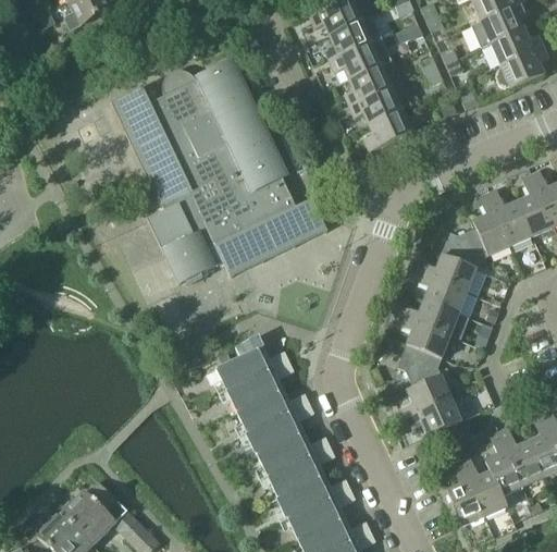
[(69,0),(74,11),(67,14),(66,17),(71,29),(125,0),(69,0)]
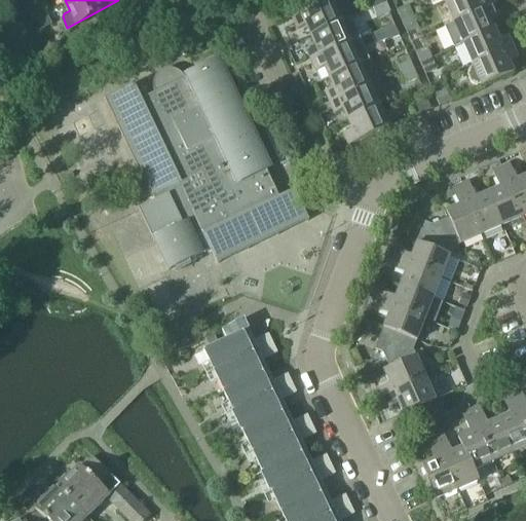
[(307,21),(311,30),(342,16),(334,0),(321,0),(293,12),(298,24),(307,21)]
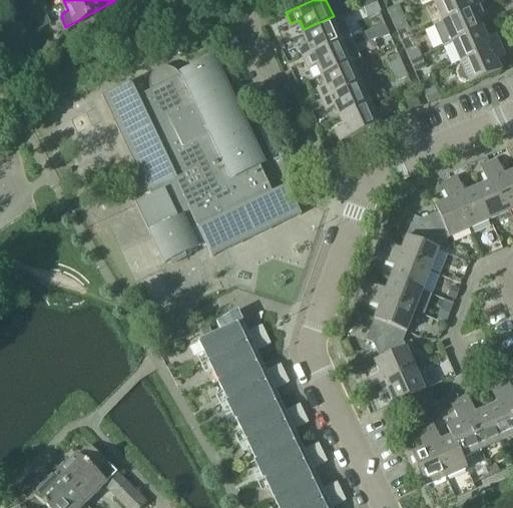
[(388,6),(392,16),(404,10),(399,0),(388,6)]
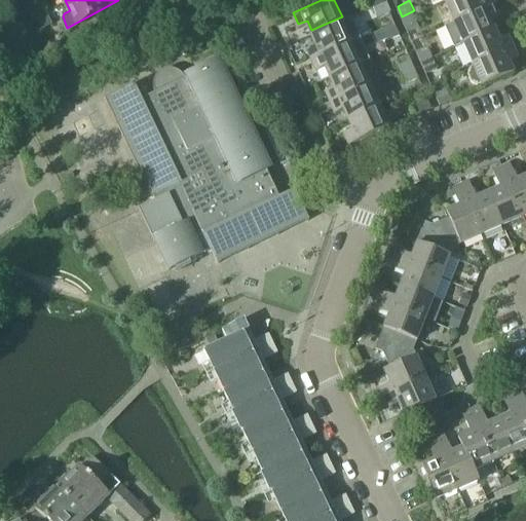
[(454,43),(465,39),(465,38),(496,25),(492,13),(500,10),(496,0),(456,17),(445,23),(454,43)]
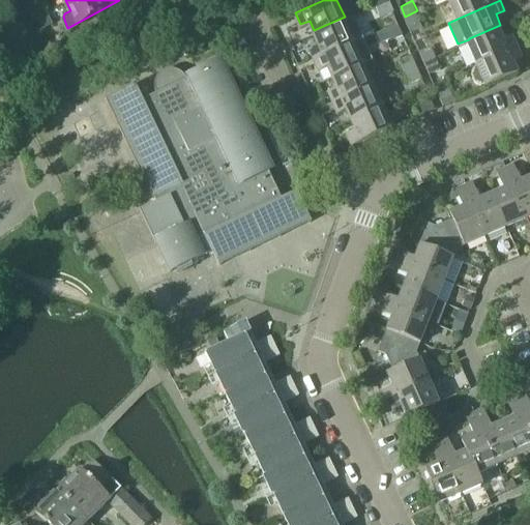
[(451,0),(460,18),(500,0),(451,0)]
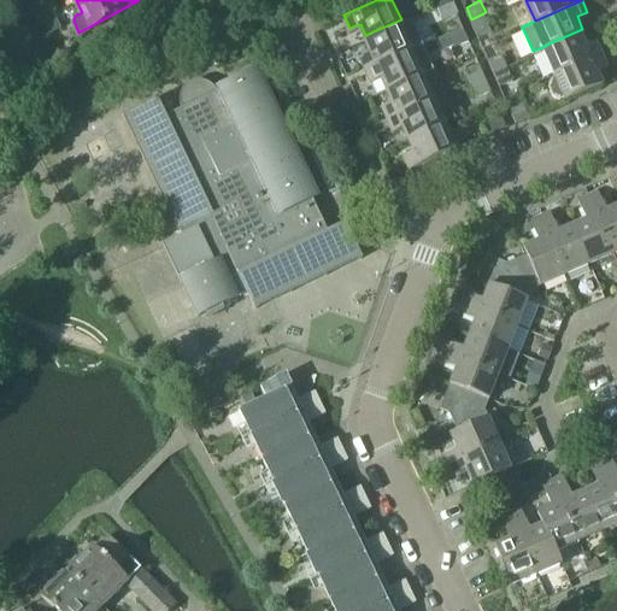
[(444,17),(448,29),(463,22),(458,11),(444,17)]
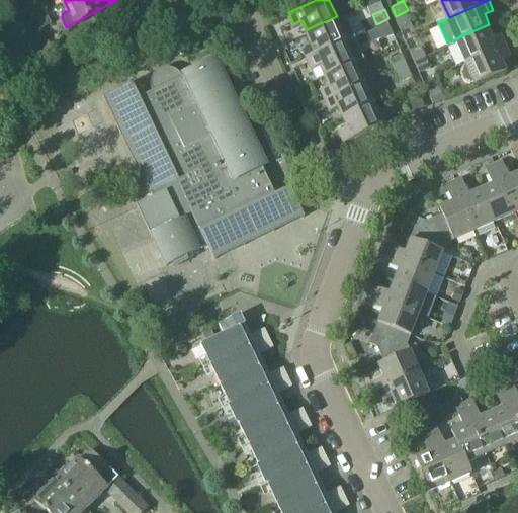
[(408,10),(396,16),(401,28),(413,23),(408,10)]
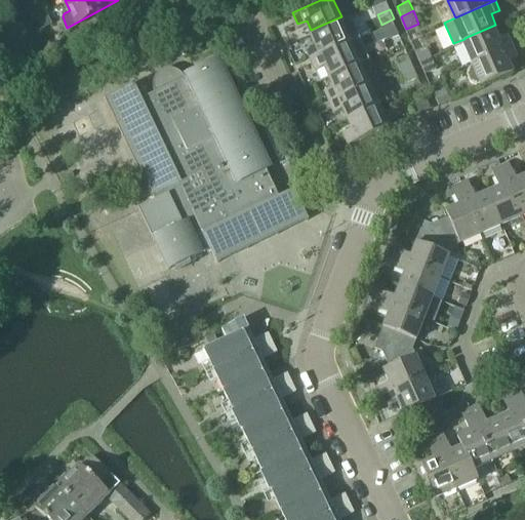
[(312,55),(360,34),(351,13),(341,16),(311,30),(315,40),(307,44),(312,55)]
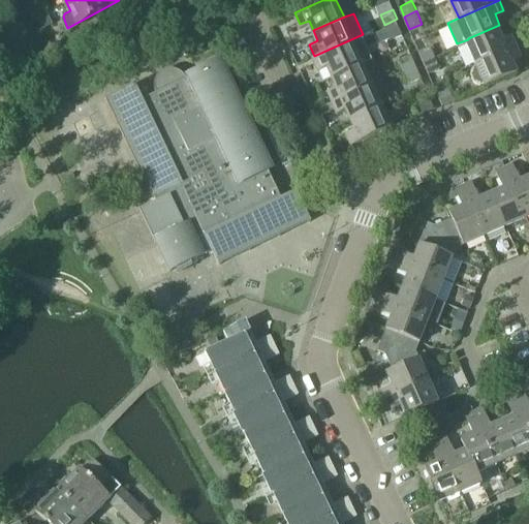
[(397,19),(384,25),(391,37),(403,32),(397,19)]
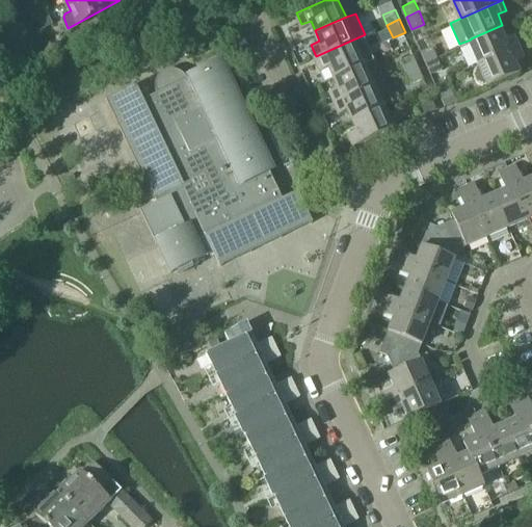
[(471,38),(471,40),(480,60),(520,43),(514,30),(506,33),(502,25),(471,38)]
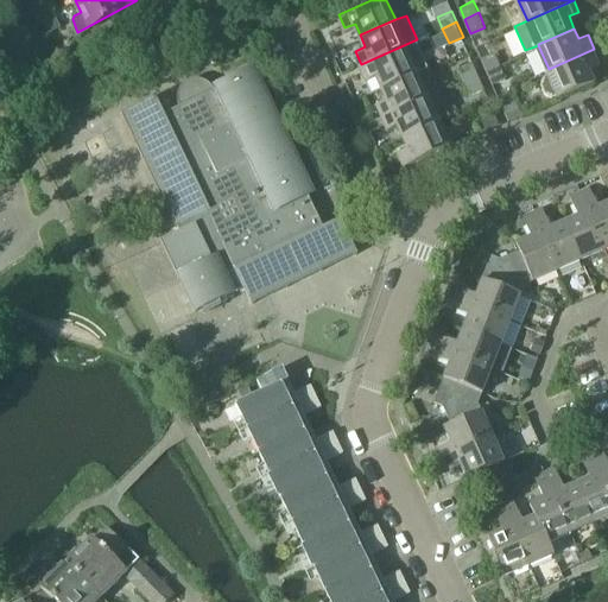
[(428,63),(417,39),(361,64),(366,76),(377,71),(381,83),(428,63)]
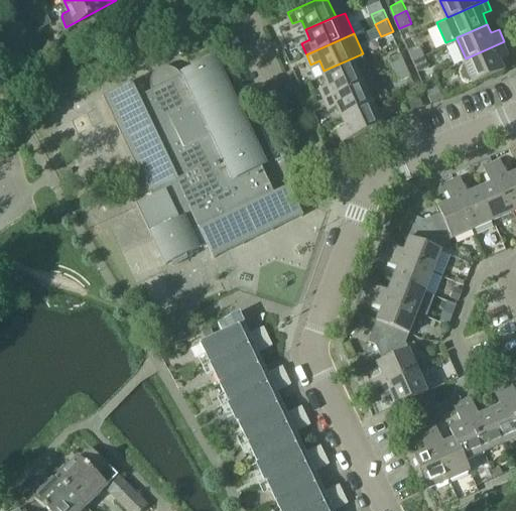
[(504,41),(466,58),(467,60),(462,62),(460,66),(459,70),(462,77),(466,79),(469,80),(474,78),(475,80),(505,67),(501,55),(508,51),(504,41)]
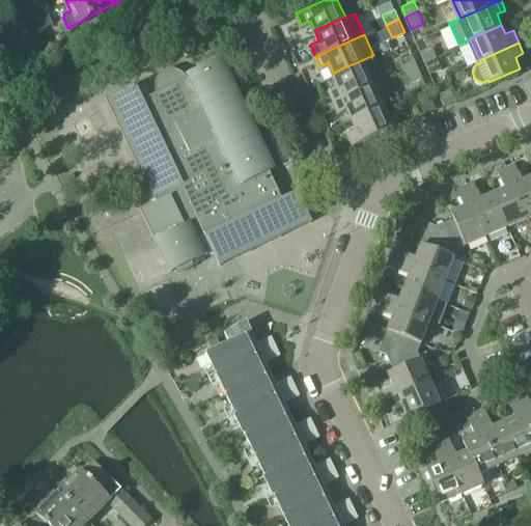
[(420,49),(424,58),(436,53),(431,44),(420,49)]
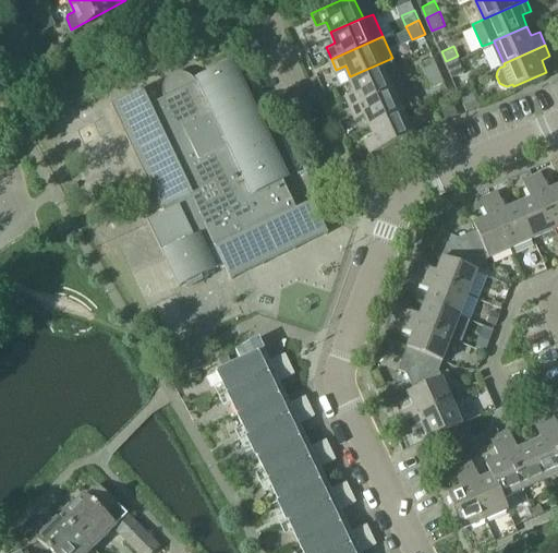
[(421,60),(425,71),(438,64),(434,55),(421,60)]
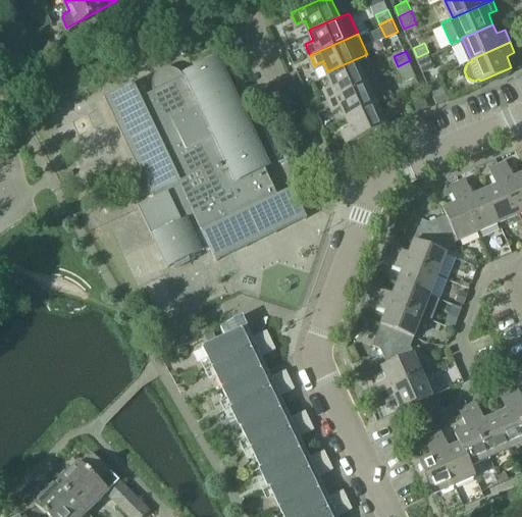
[(428,52),(417,57),(423,70),(434,65),(428,52)]
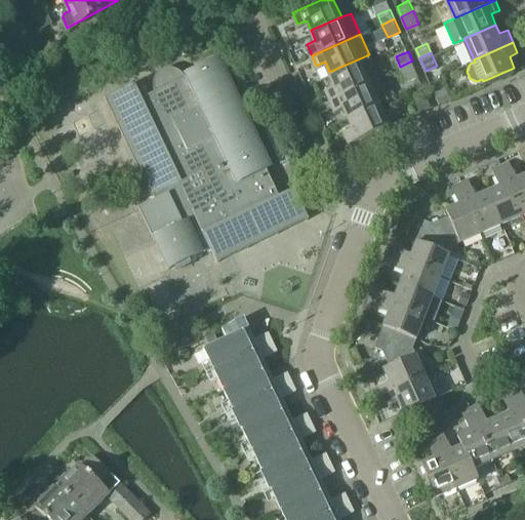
[(378,76),(369,54),(329,72),(334,82),(325,86),(329,97),(378,76)]
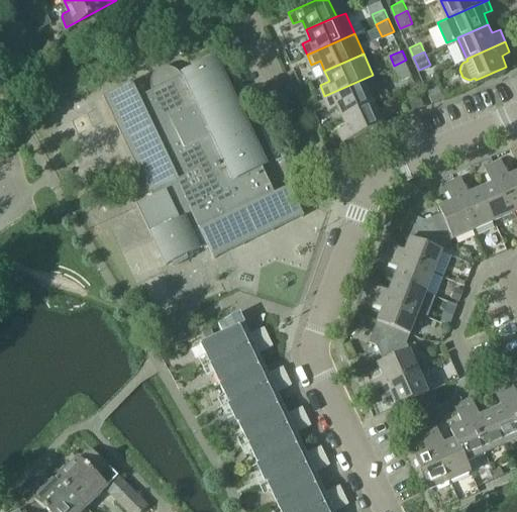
[(103,91),(125,139),(147,187),(150,188),(152,193),(137,200),(165,261),(194,246),(191,239),(204,232),(214,253),(303,212),(294,193),(289,182),(272,190),(265,177),(268,176),(213,58),(182,72),(178,66),(171,63),(164,63),(158,66),(152,72),(150,79),(152,86),(139,92),(133,78),(103,91)]
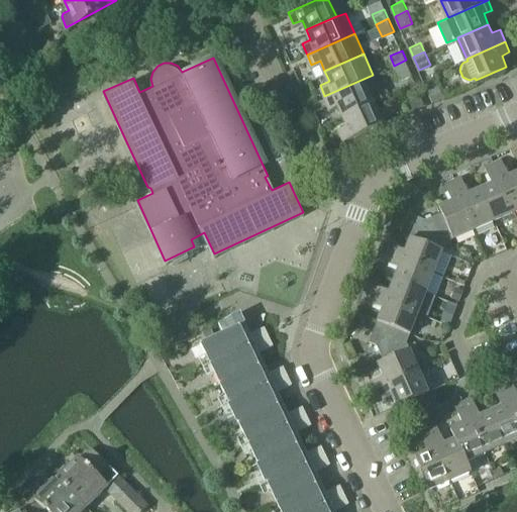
[(406,60),(394,66),(400,78),(411,73),(406,60)]
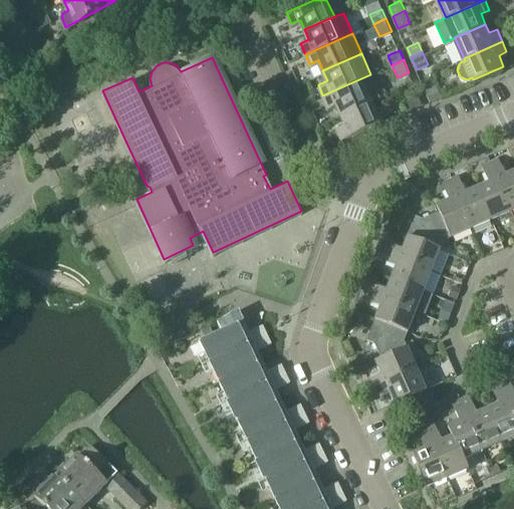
[(370,99),(379,95),(370,74),(322,95),(327,105),(335,101),(340,111),(370,98),(370,99)]
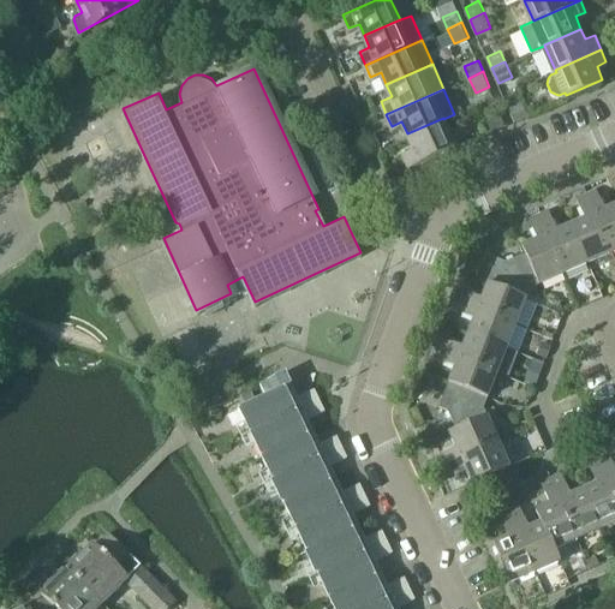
[(508,105),(514,118),(527,112),(521,99),(508,105)]
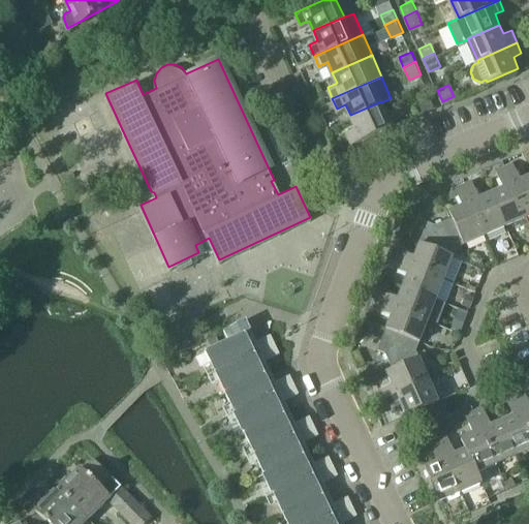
[(418,98),(423,110),(434,104),(429,93),(418,98)]
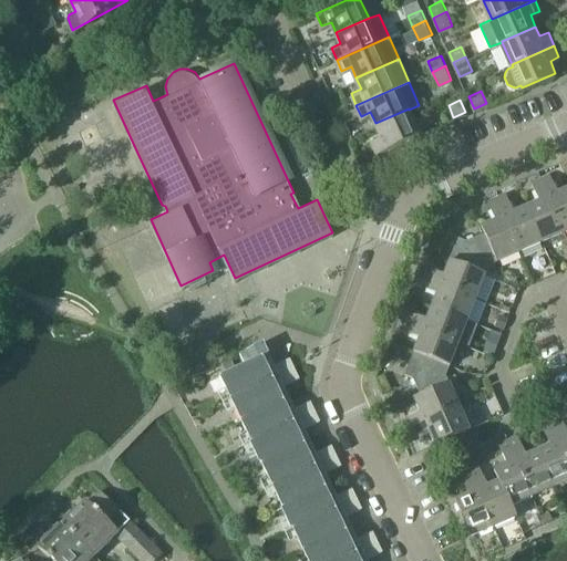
[(409,108),(375,123),(380,134),(371,138),(377,152),(419,133),(409,110),(409,108)]
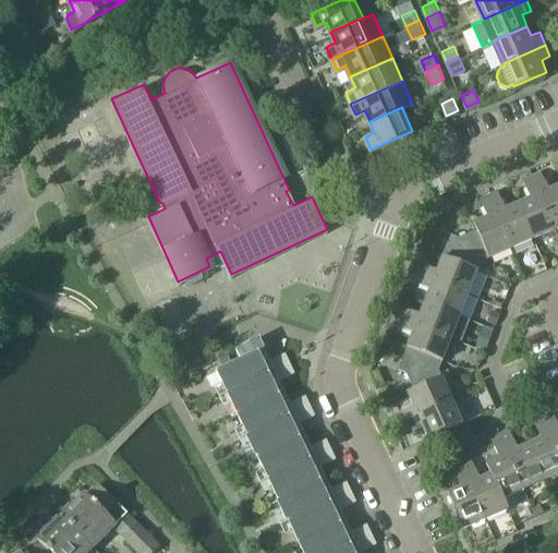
[(540,169),(531,172),(554,226),(557,224),(557,181),(548,187),(540,169)]
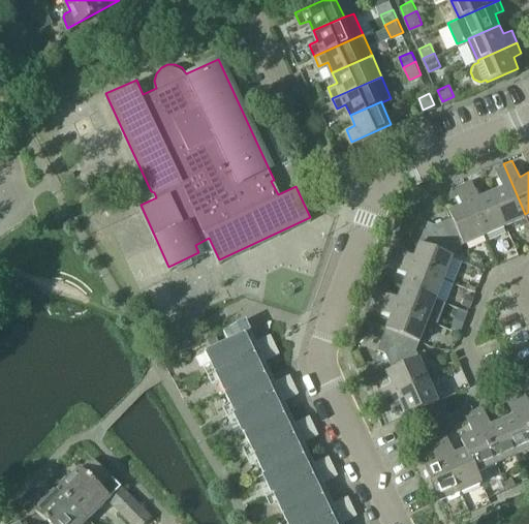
[(502,184),(491,189),(505,222),(525,214),(503,163),(495,167),(502,184)]
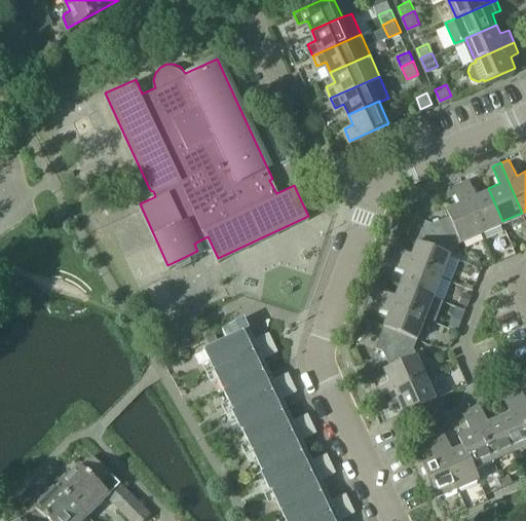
[(87,177),(95,193),(111,185),(104,169),(87,177)]
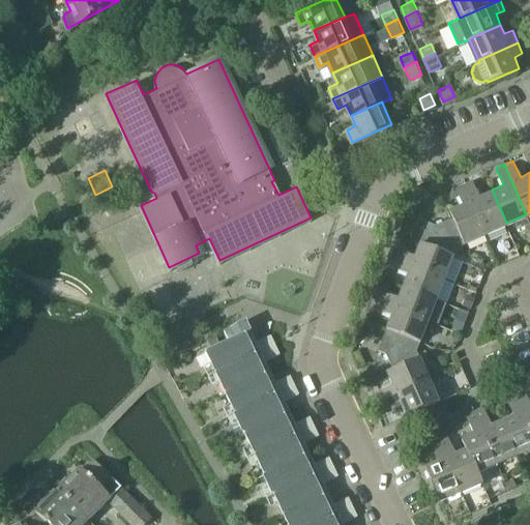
[(472,178),(464,181),(486,232),(506,223),(492,190),(479,195),(472,178)]
